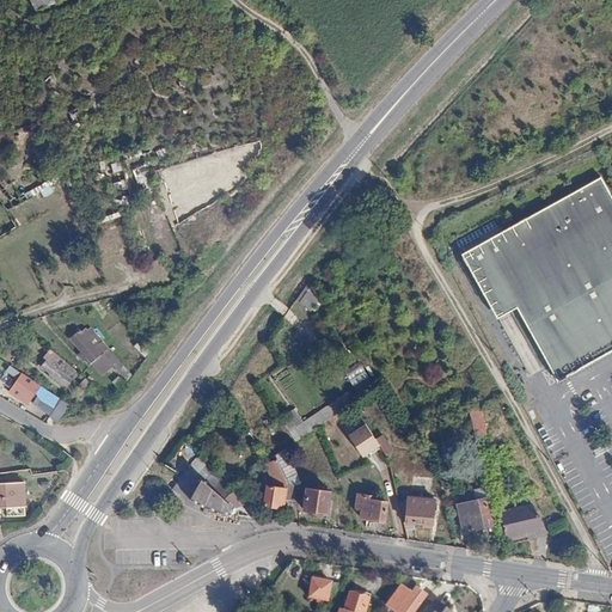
[(30,0),(37,13),(60,5),(57,0),(30,0)]
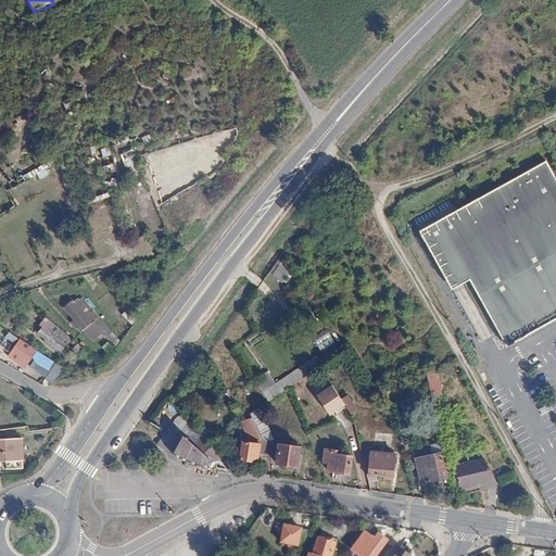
[(136,164),(131,150),(122,153),(126,166),(136,164)]
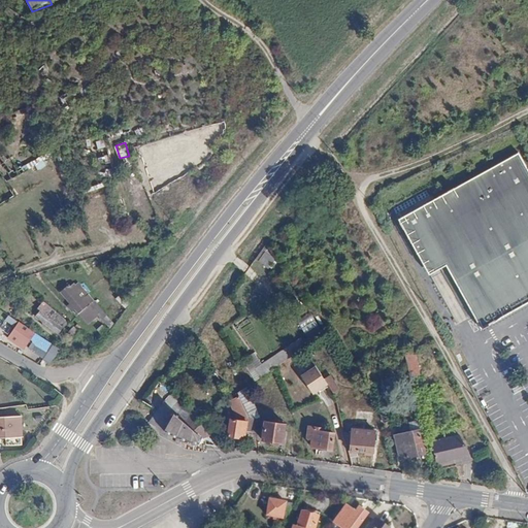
[(98,161),(110,159),(108,150),(96,153),(98,161)]
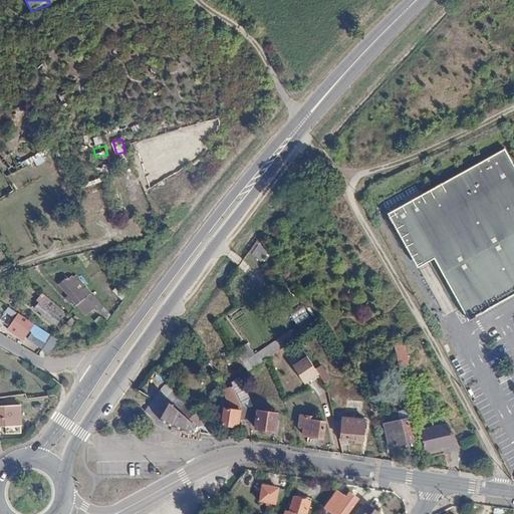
[(513,166),(504,148),(387,213),(413,261),(422,257),(430,252),(462,310),(460,311),(462,314),(464,313),(467,319),(513,293),(513,166)]
